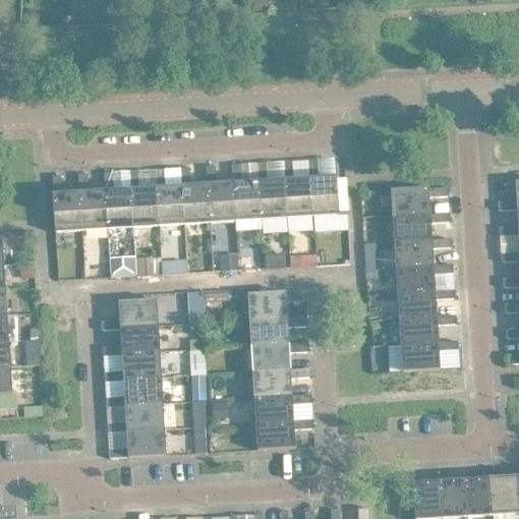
[(249,0),(249,11),(274,10),(273,0),(249,0)]
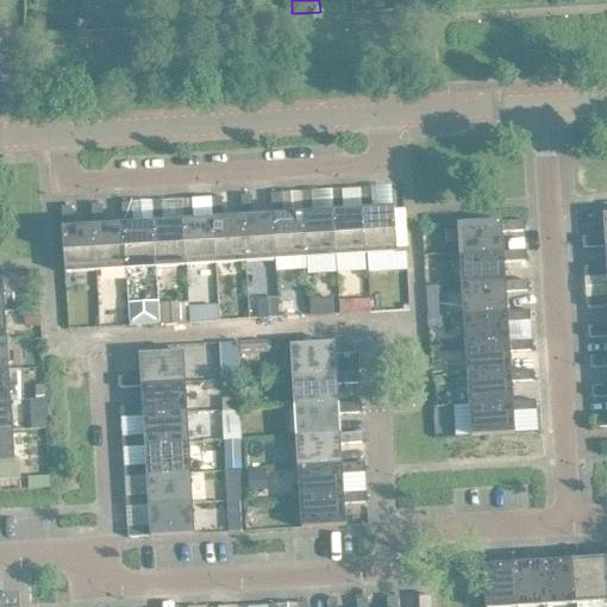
[(264,16),(279,14),(277,5),(264,6),(264,16)]
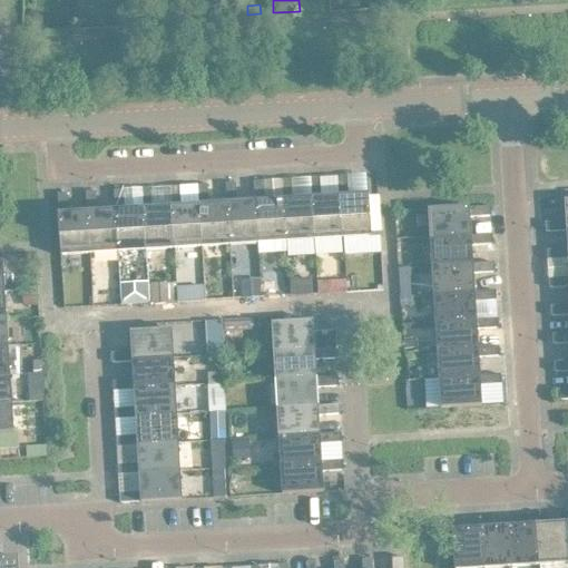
[(29,9),(26,13),(26,20),(30,25),(36,25),(40,20),(40,13),(36,9),(29,9)]
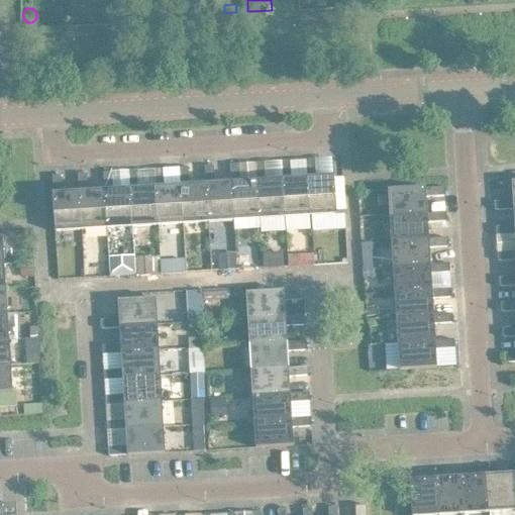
[(112,9),(95,10),(95,22),(113,21),(112,9)]
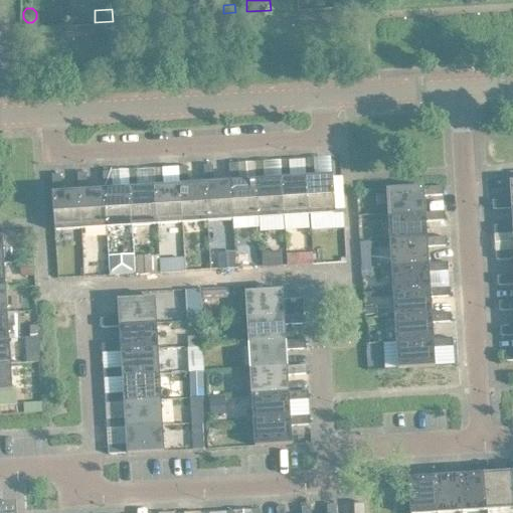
[(305,157),(306,176),(307,176),(309,211),(334,210),(334,211),(335,211),(335,207),(334,175),(334,174),(332,174),(332,175),(315,176),(314,156),(305,157)]
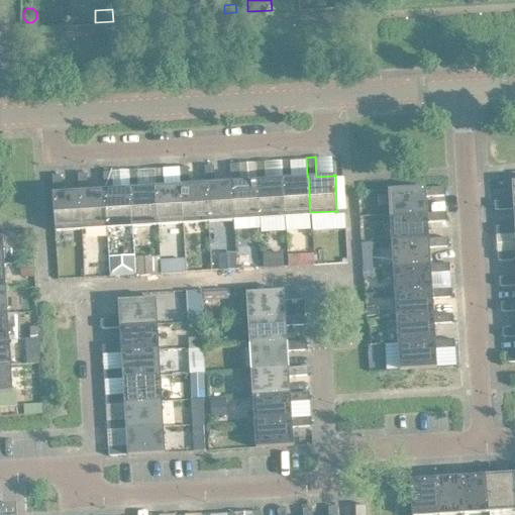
[(281,159),(282,179),(283,179),(285,214),(310,212),(308,177),(307,177),(291,178),(290,159),(281,159)]
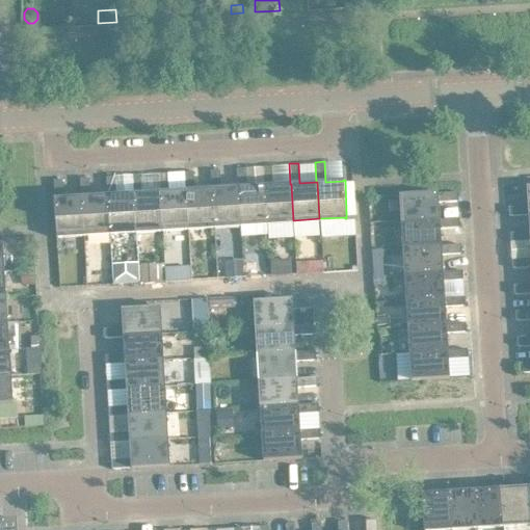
[(263,165),(264,186),(265,185),(267,221),(293,220),(291,184),(290,184),(273,185),(272,164),(263,165)]
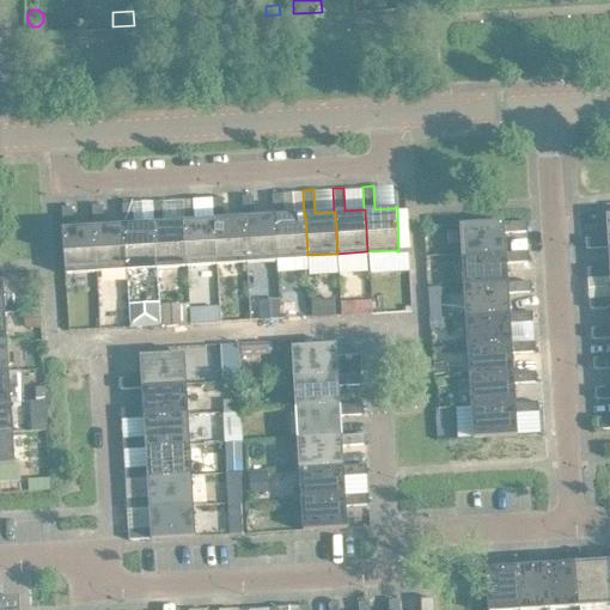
[(273,191),(274,215),(278,257),(307,255),(305,213),(304,214),(285,214),(284,191),(273,191)]
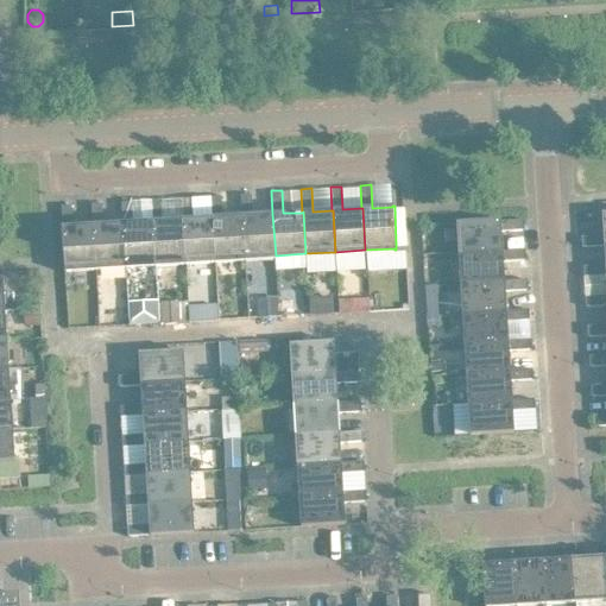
[(241,193),(242,216),(245,258),(276,256),(272,214),(253,215),(251,191),(241,193)]
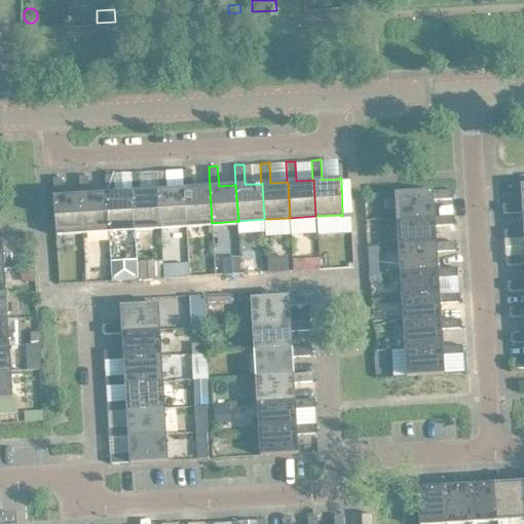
[(182,167),(184,188),(186,224),(212,223),(210,187),(193,188),(191,167),(182,167)]
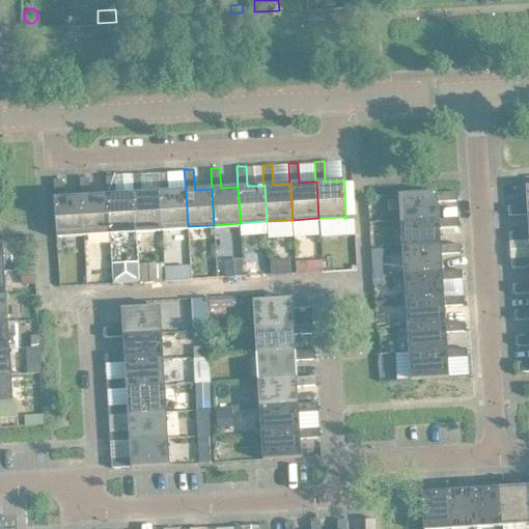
[(158,171),(160,192),(162,228),(188,226),(186,190),(168,191),(167,170),(158,171)]
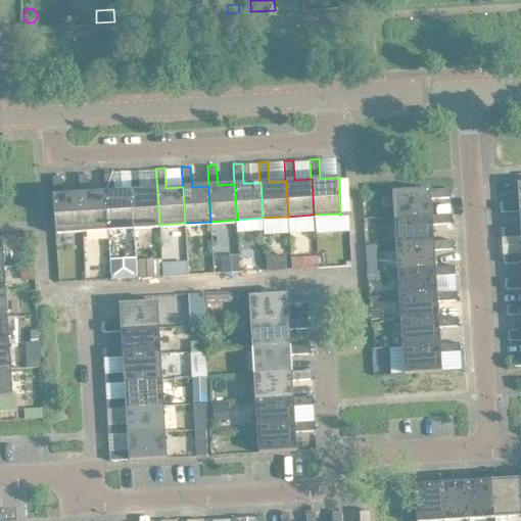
[(130,170),(131,190),(132,190),(134,226),(159,225),(157,189),(140,190),(139,170),(130,170)]
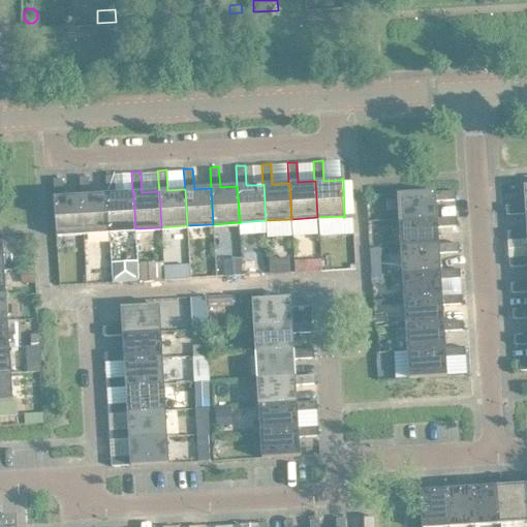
[(105,174),(106,194),(107,194),(110,230),(135,228),(133,192),(132,192),(116,193),(115,173),(105,174)]
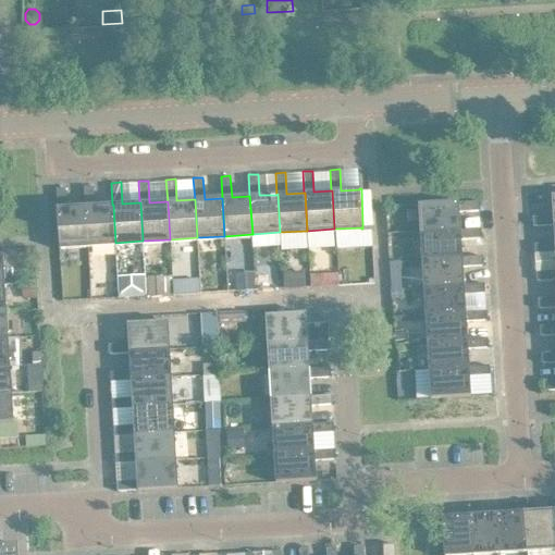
[(84,184),(85,206),(86,206),(88,244),(115,243),(113,205),(112,205),(95,206),(94,184),(84,184)]
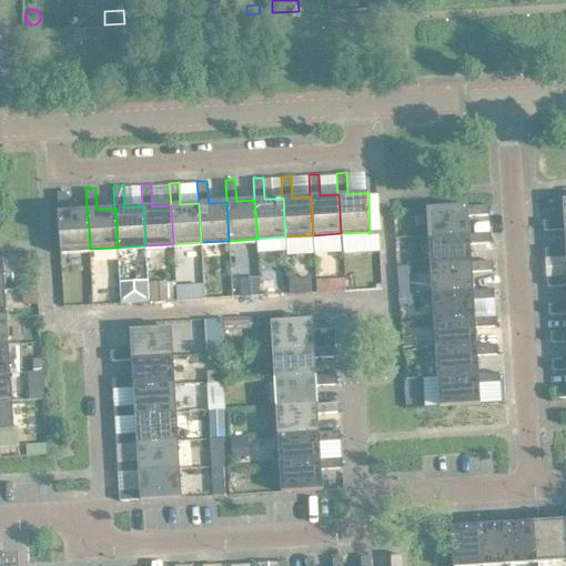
[(88,210),(87,210),(69,211),(68,189),(58,190),(59,211),(60,252),(62,252),(62,251),(90,249),(88,210)]
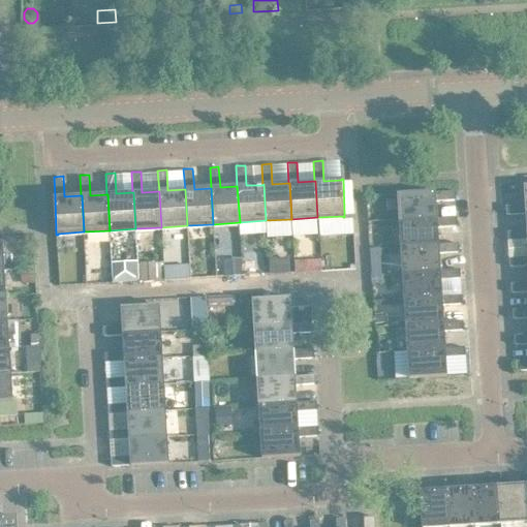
[(350,179),(343,180),(344,213),(352,213),(350,185),(350,179)]
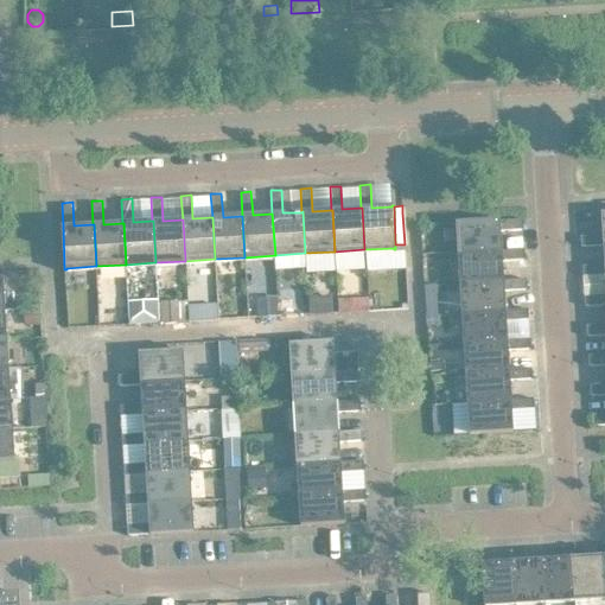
[(580,244),(604,242),(604,241),(604,210),(602,211),(602,212),(603,212),(604,233),(580,234),(580,244)]
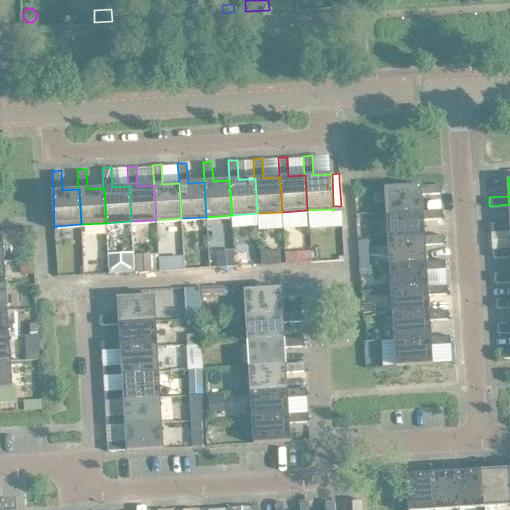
[(385,187),(387,211),(422,209),(421,192),(441,191),(440,182),(421,184),(421,183),(384,185),(384,187),(385,187)]
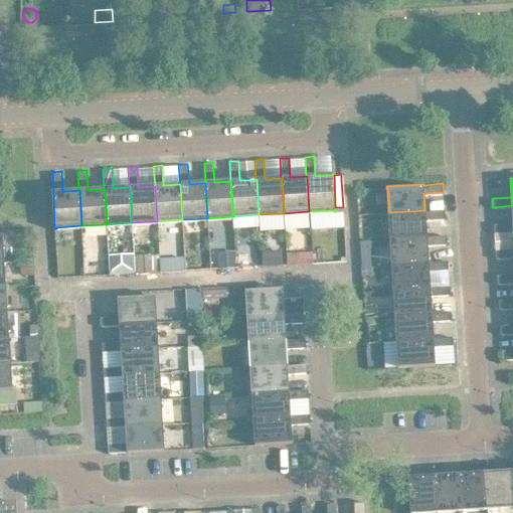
[(494,232),(512,230),(512,204),(512,205),(512,216),(512,221),(493,223),(494,232)]
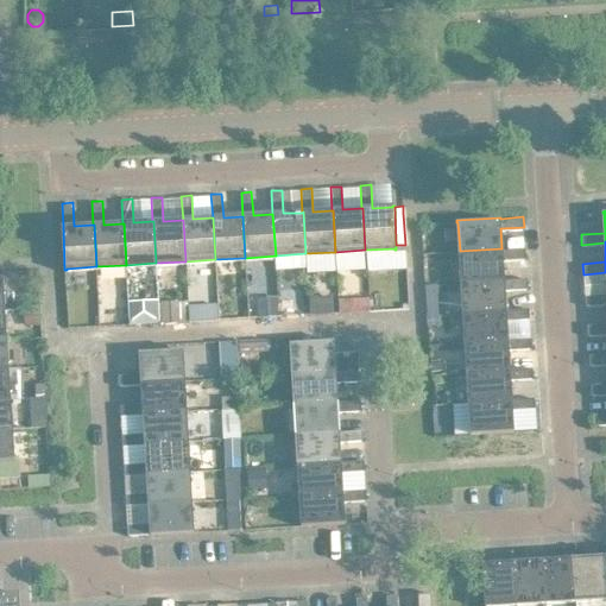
[(460,251),(461,281),(503,278),(502,259),(525,257),(525,246),(502,248),(460,251)]
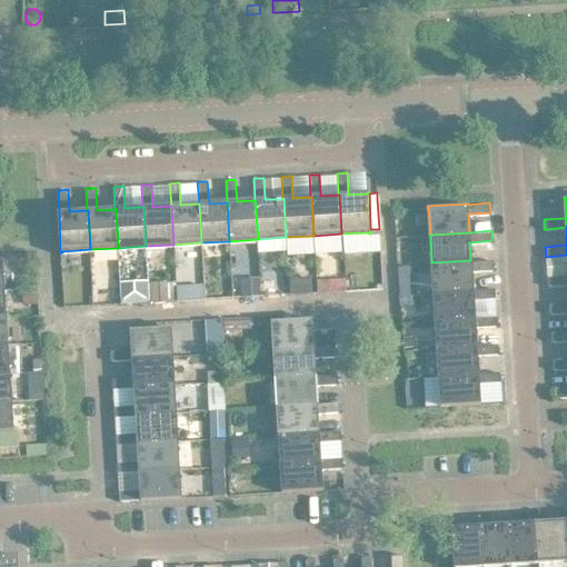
[(431,262),(434,291),(473,288),(471,270),(494,268),(493,259),(470,260),(431,262)]
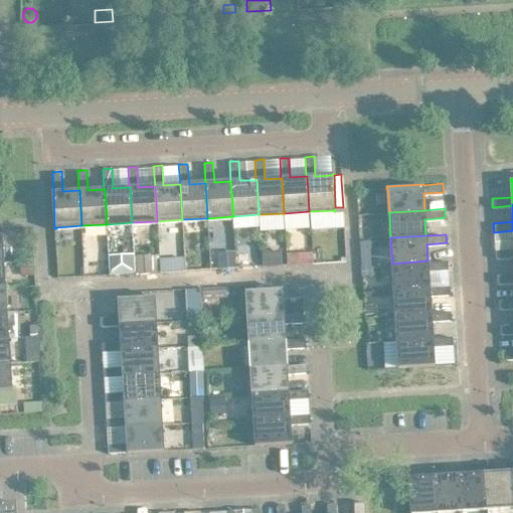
[(370,238),(359,239),(360,249),(370,248),(370,238)]
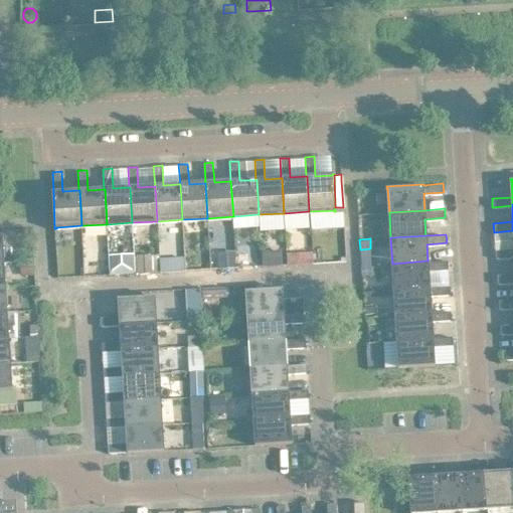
[(495,258),(512,255),(512,246),(495,248),(495,258)]
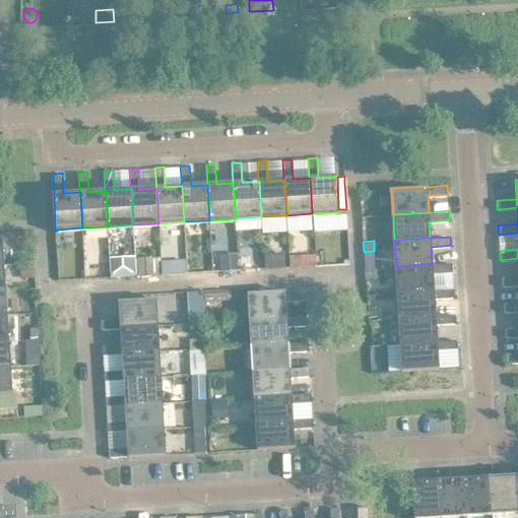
[(284,251),(264,252),(264,267),(285,266),(284,251)]
